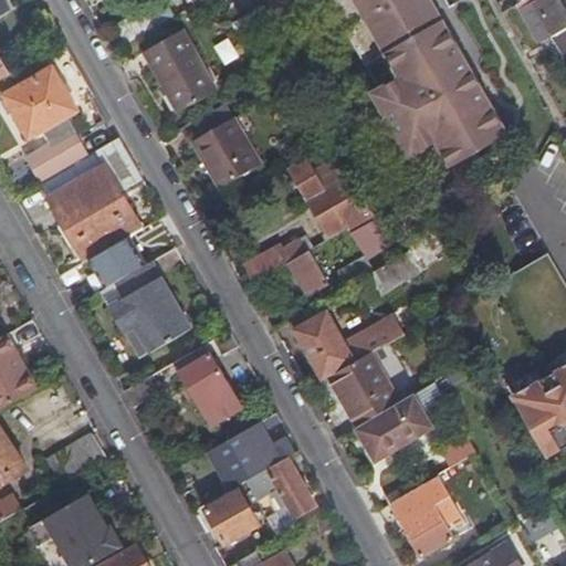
[(0,0),(0,17),(12,9),(7,0),(0,0)]
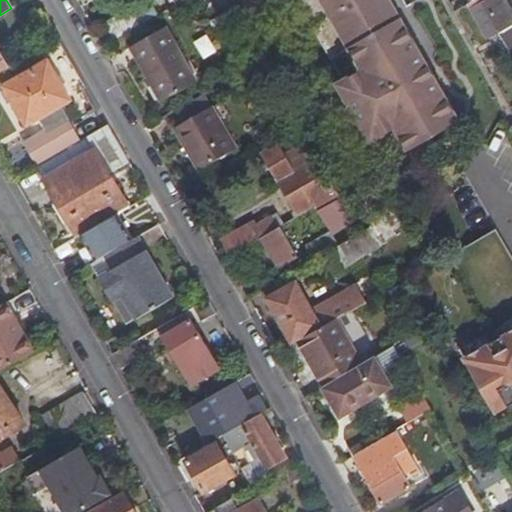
[(270,2),(268,0),(241,0),(249,14),(270,2)]
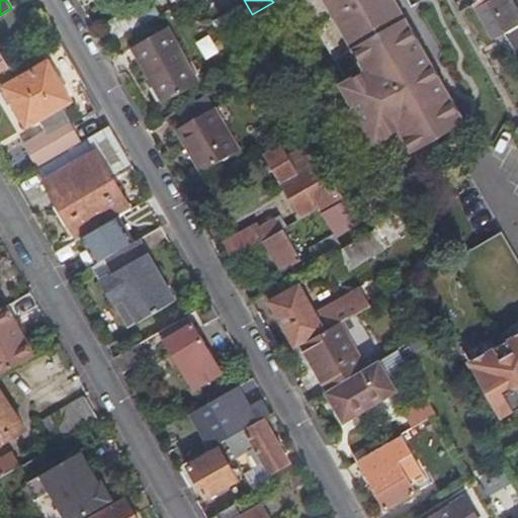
[(413,155),(425,148),(436,142),(464,125),(430,65),(424,68),(412,47),(418,42),(393,0),(298,0),(346,84),(341,87),(374,146),(400,133),(413,155)]
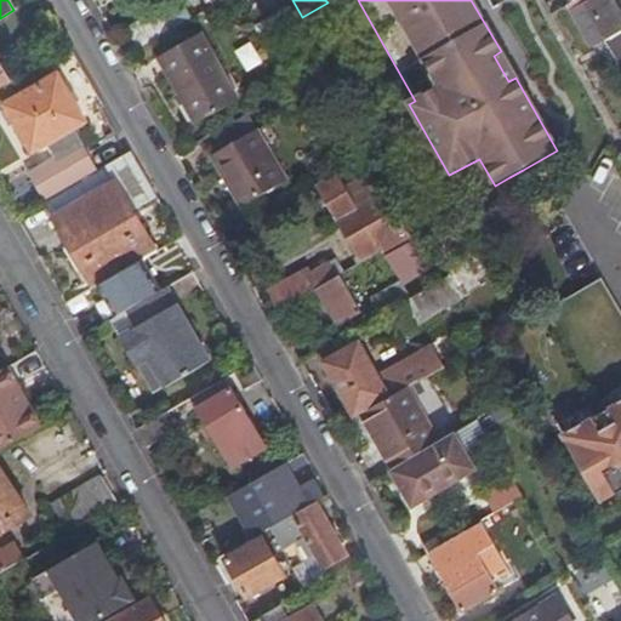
[(576,0),(571,4),(568,5),(590,44),(604,35),(620,64),(620,63),(620,13),(613,0),(576,0)]
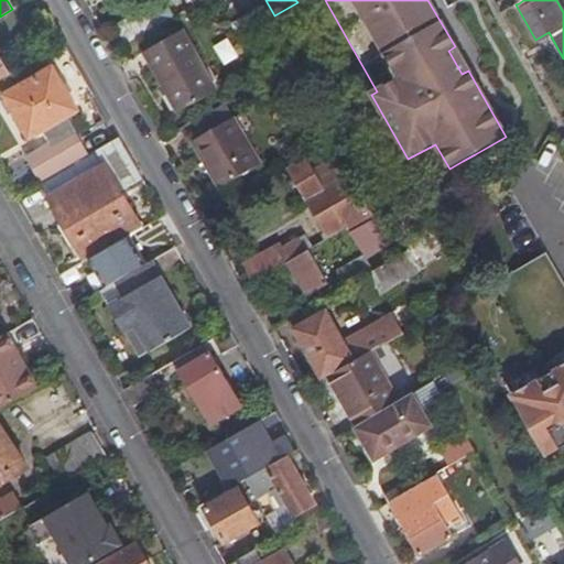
[(149,19),(154,29),(174,18),(169,7),(149,19)]
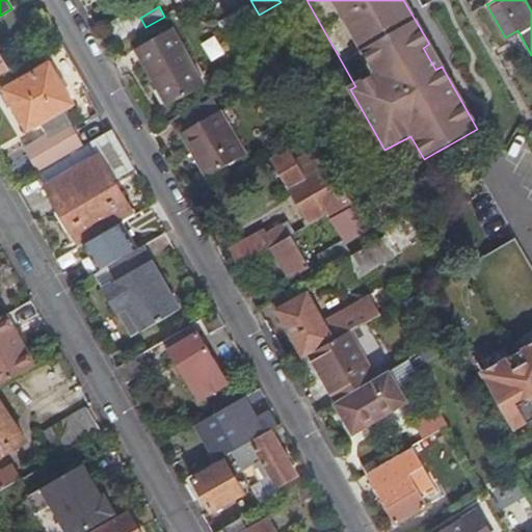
[(109,25),(120,43),(145,27),(140,18),(136,9),(109,25)]
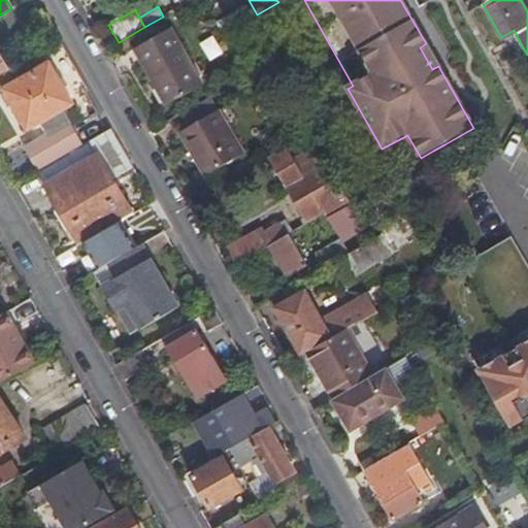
[(222,34),(238,25),(233,14),(217,23),(222,34)]
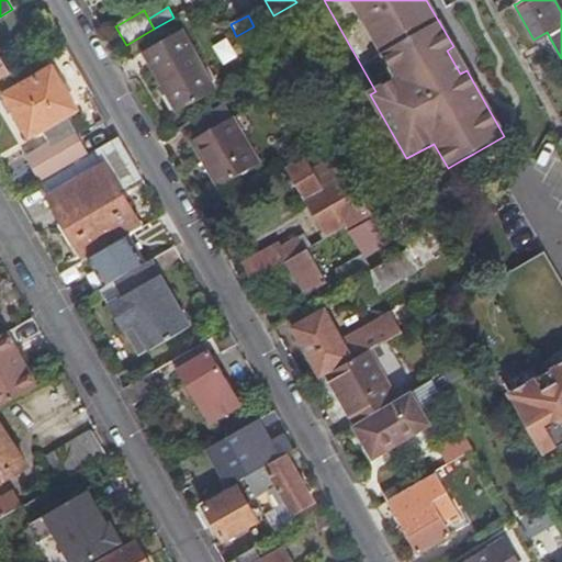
[(182,31),(143,54),(177,115),(216,91),(182,31)]
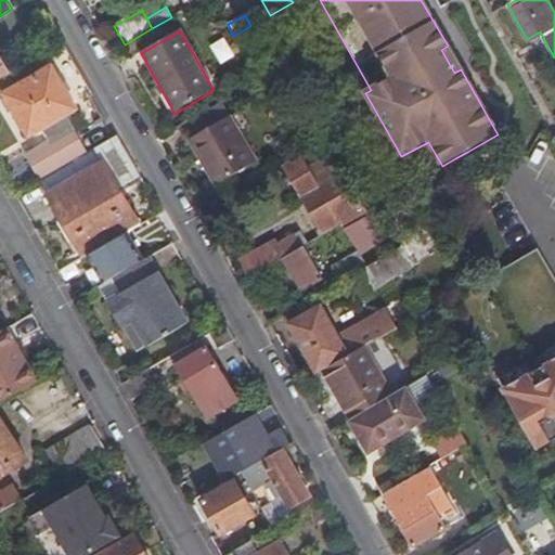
[(213,43),(223,63),(236,55),(227,36),(213,43)]
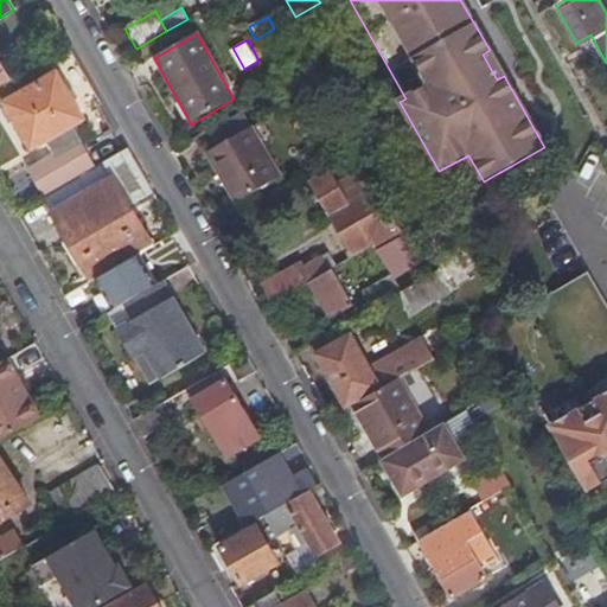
[(497,80),(504,76),(490,50),(483,55),(497,80)]
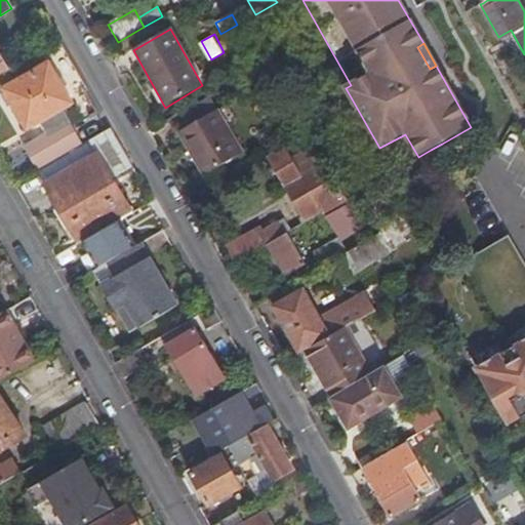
[(0,73),(11,67),(0,47),(0,73)]
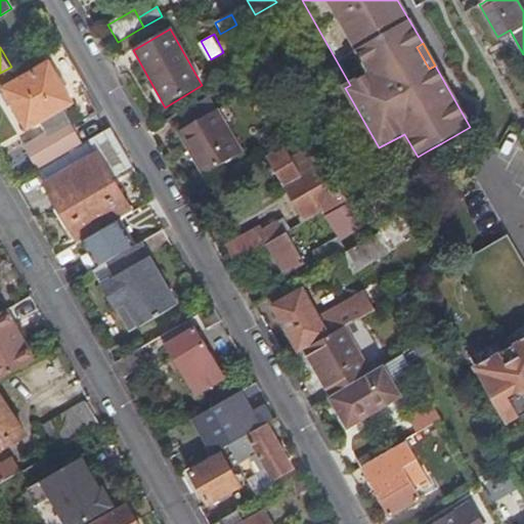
[(64,156),(85,143),(63,107),(73,102),(49,62),(4,88),(7,93),(3,95),(9,105),(13,103),(29,129),(42,120),(49,131),(27,144),(40,168),(63,155),(64,156)]
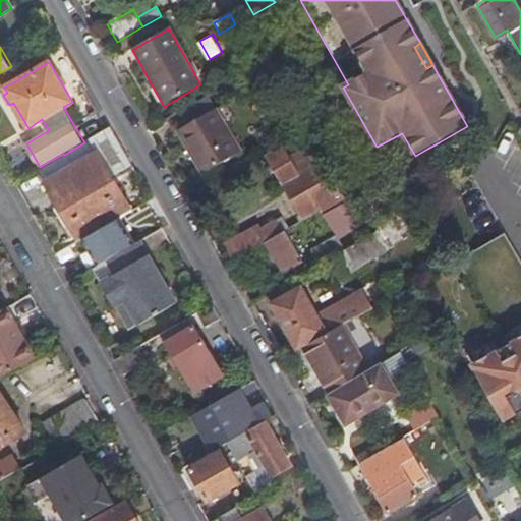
[(240,152),(209,95),(180,112),(188,125),(178,130),(203,173),(240,152)]
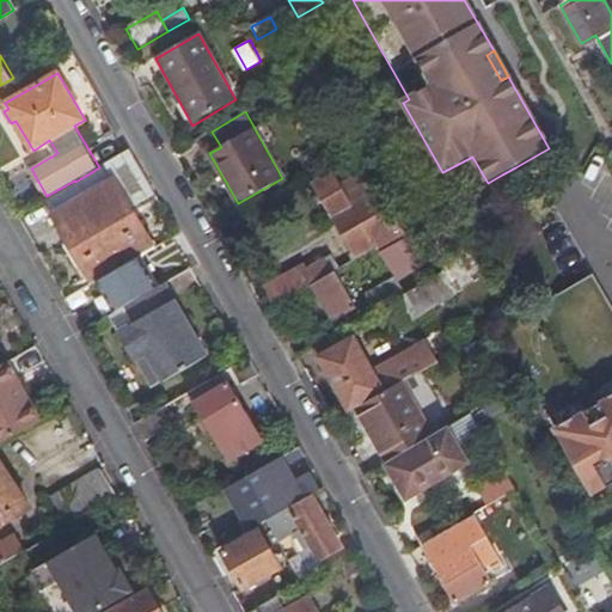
[(157,193),(133,148),(99,167),(75,182),(47,199),(72,244),(133,208),(136,212),(157,193)]
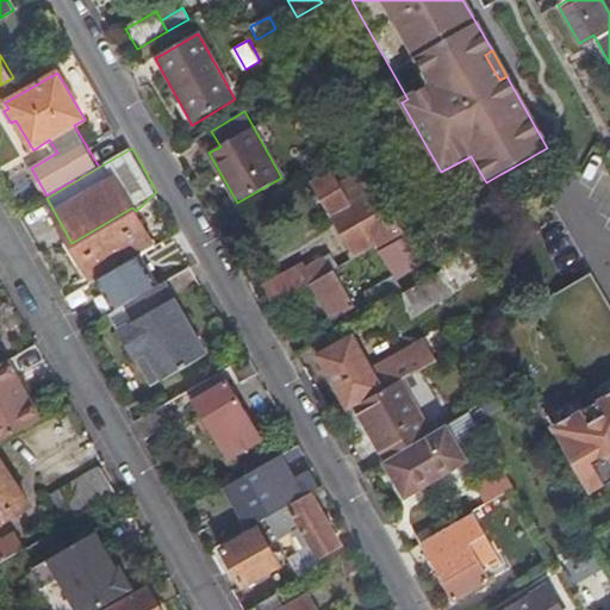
[(514,167),(500,174),(504,181),(517,173),(514,167)]
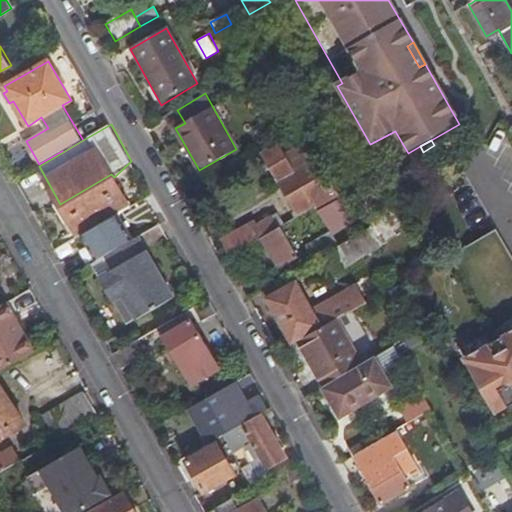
[(284,155),(276,143),(261,152),(298,217),(314,207),(316,211),(337,199),(305,143),(284,155)]
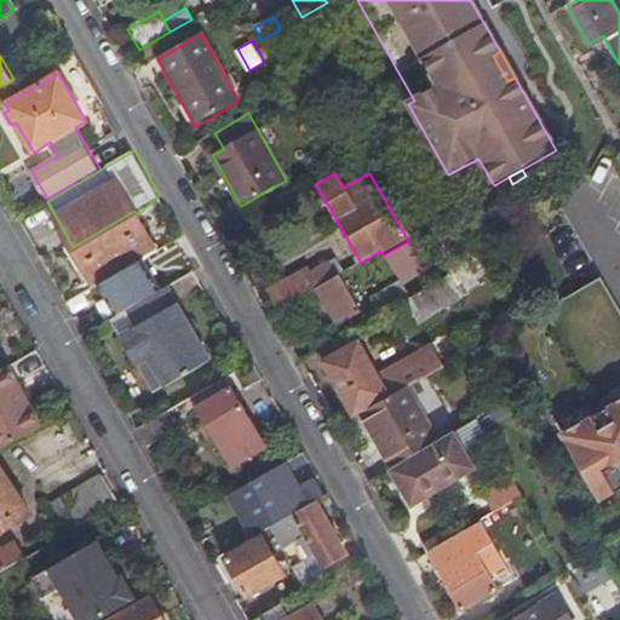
[(161,256),(138,214),(135,211),(73,247),(99,292),(161,256)]
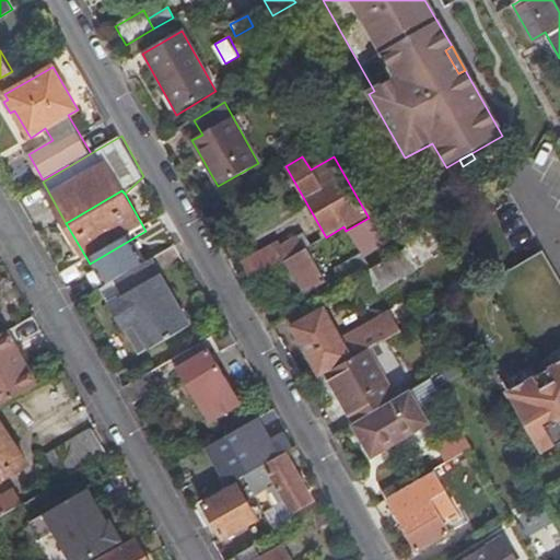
[(240,264),(248,280),(284,261),(304,249),(311,247),(303,235),(280,248),(277,243),(240,264)]
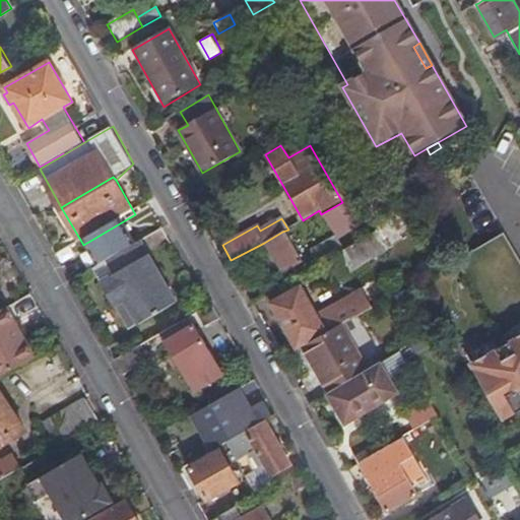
[(282,232),(264,243),(280,274),(300,263),(282,232)]
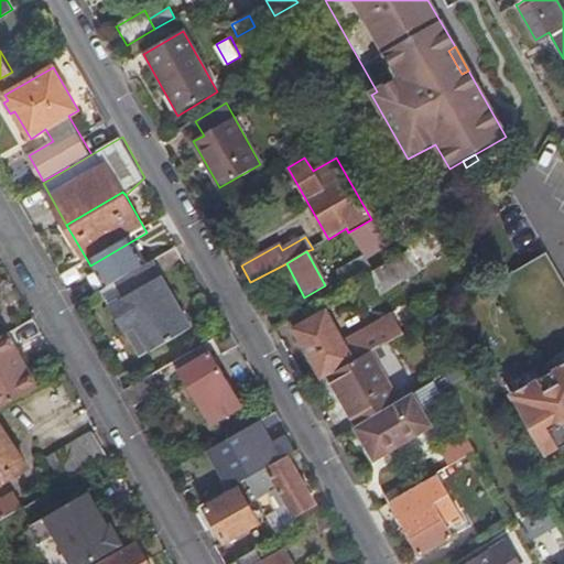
[(335,273),(343,289),(359,280),(371,273),(361,258),(335,273)]
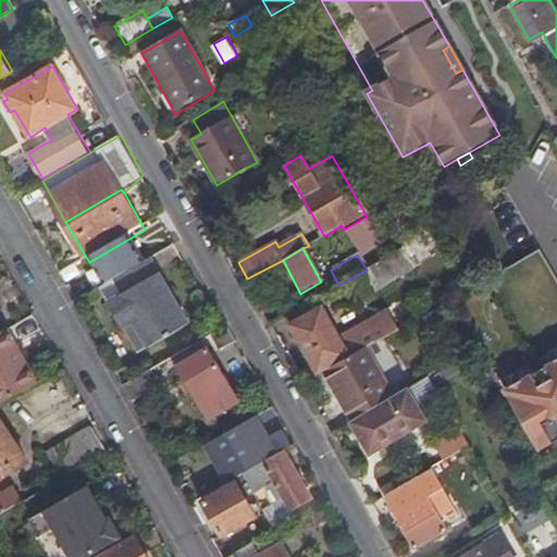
[(190,323),(151,256),(116,276),(125,292),(110,301),(124,326),(130,323),(137,336),(143,334),(150,347),(190,323)]
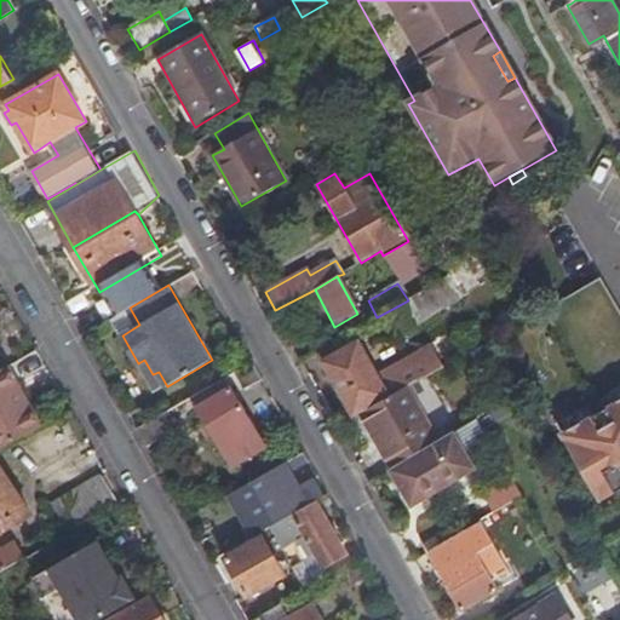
[(440,310),(428,288),(408,300),(395,308),(408,329),(440,310)]
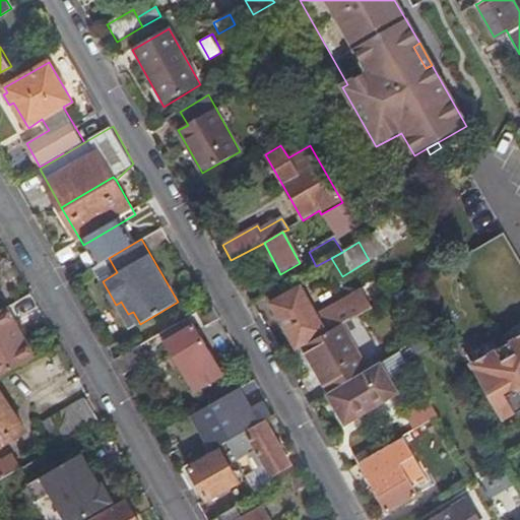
[(109,258),(93,266),(103,281),(117,272),(109,258)]
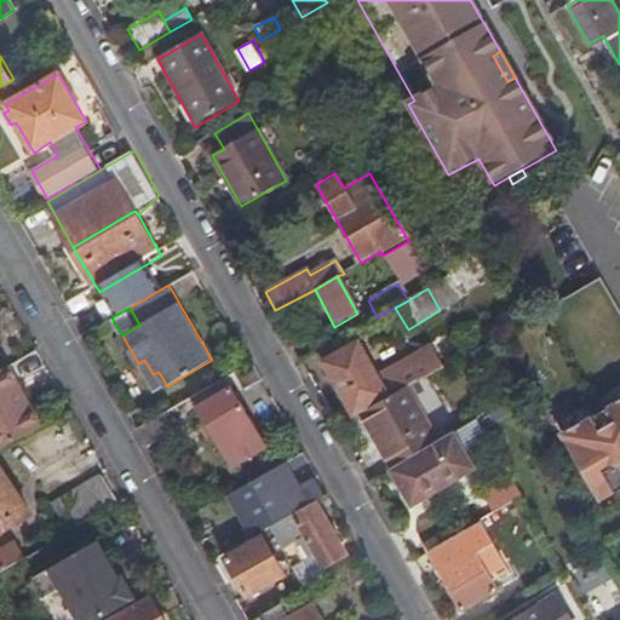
[(386,396),(405,388),(432,372),(422,355),(378,380),(357,344),(325,362),(352,415),(386,396)]
